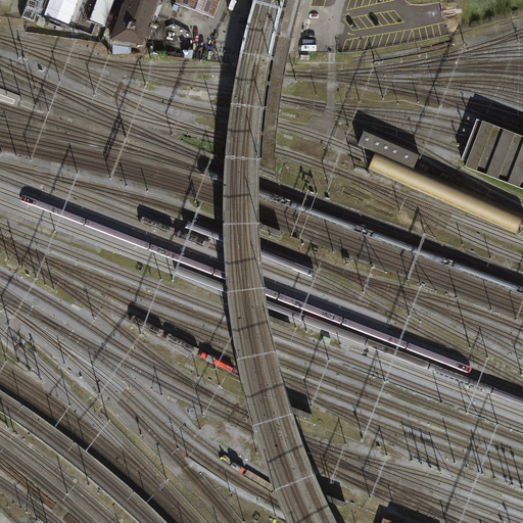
[(30,0),(26,12),(102,39),(115,0),(30,0)]
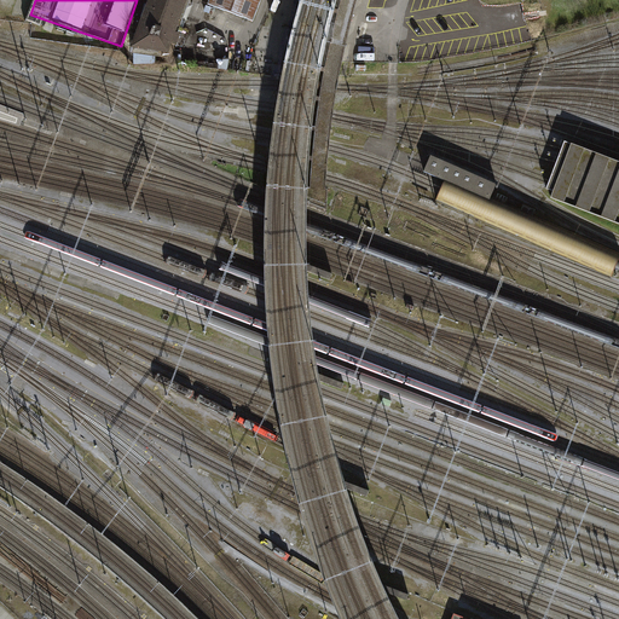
[(172,33),(184,0),(150,0),(143,22),(138,21),(134,30),(137,32),(134,40),(134,46),(167,48),(168,42),(174,44),(178,35),(172,33)]
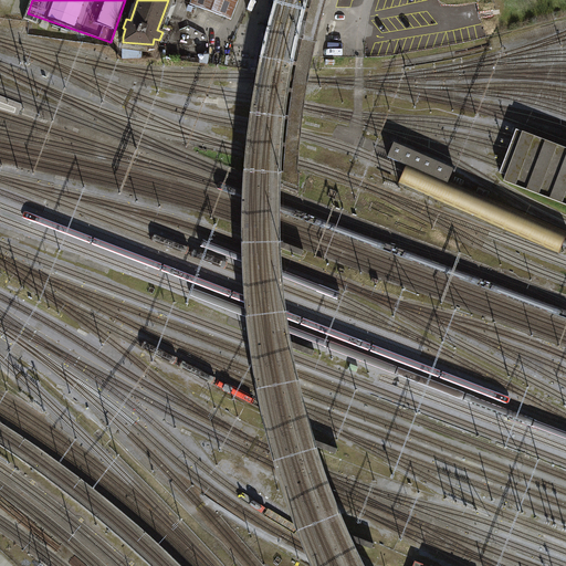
[(238,0),(191,0),(189,6),(230,21),(238,0)]
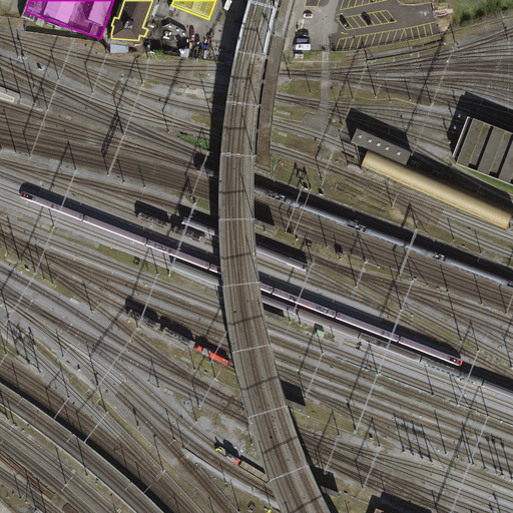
[(249,0),(291,11),(294,0),(249,0)]
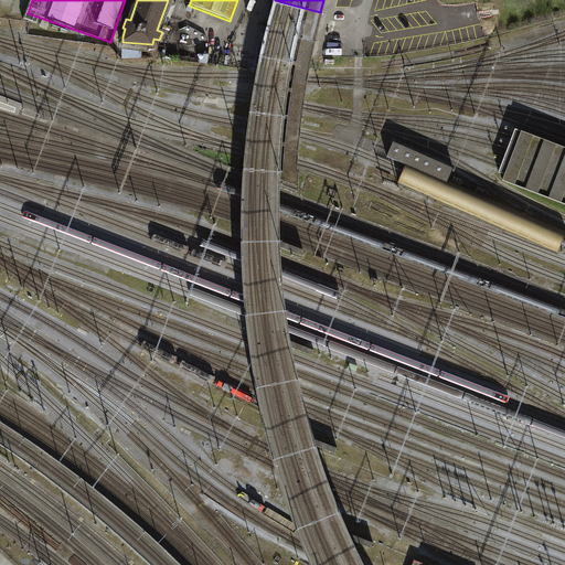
[(266,27),(313,39),(319,17),(272,4),(266,27)]
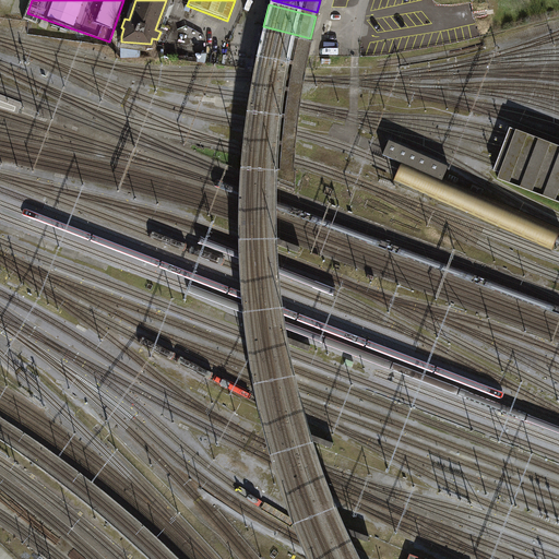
[(257,54),(305,63),(309,42),(262,32),(257,54)]
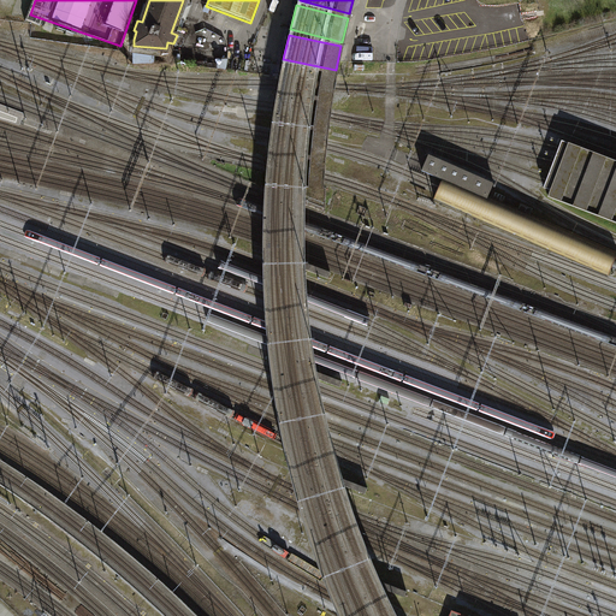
[(615,161),(561,141),(560,143),(558,149),(552,164),(546,181),(543,188),(550,190),(548,197),(615,223),(615,161)]
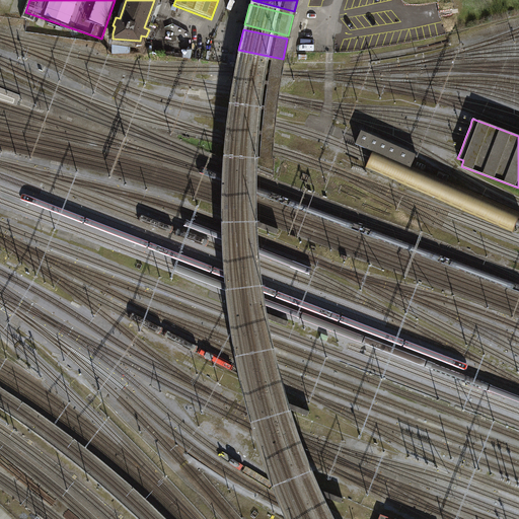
[(356,144),(374,152),(409,167),(410,164),(415,154),(361,131),(356,144)]
